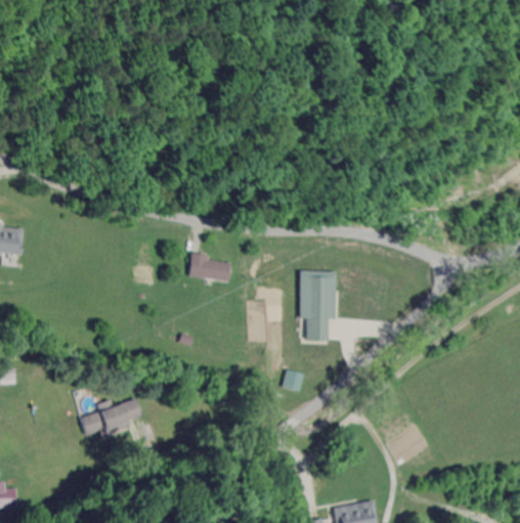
[(188,274),(229,282),(233,261),(192,253),(188,274)]
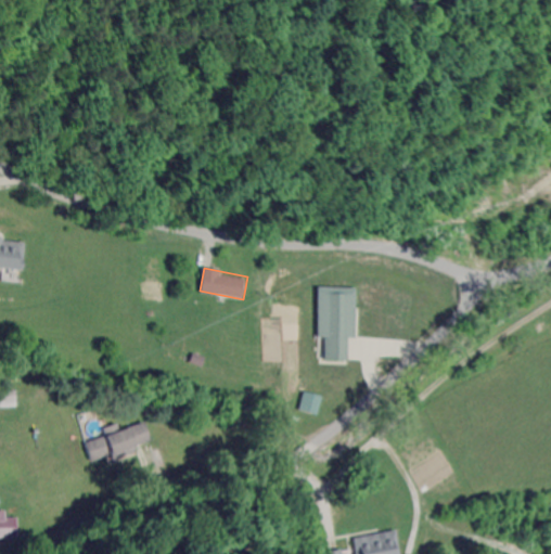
[(354,338),(355,287),(319,286),(318,338),(323,338),(323,360),(347,361),(347,338),(354,338)]
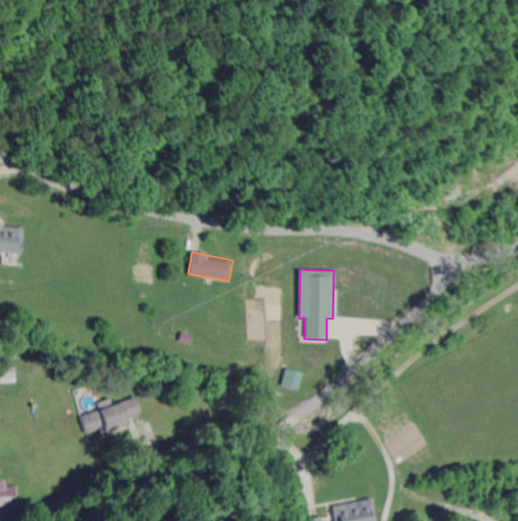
[(16,382),(16,368),(0,368),(0,374),(0,382),(16,382)]
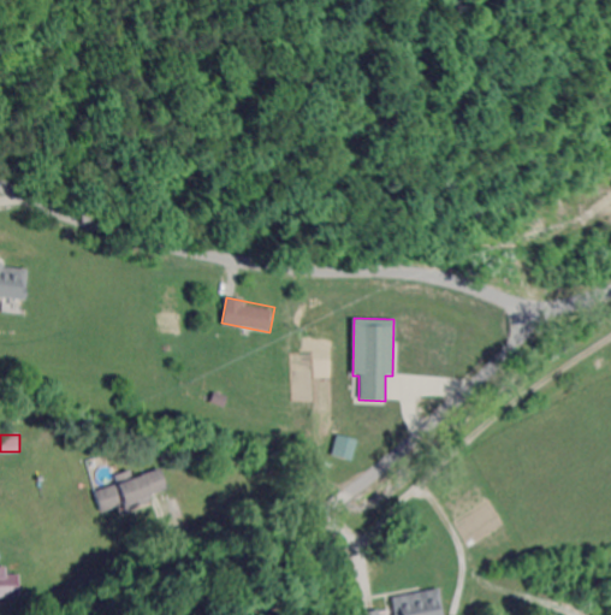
[(126,509),(170,494),(160,468),(95,491),(102,512),(124,504),(126,509)]
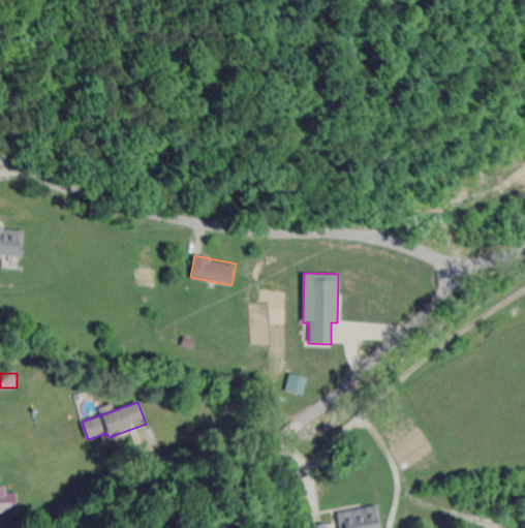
[(0,488),(0,513),(20,513),(20,489),(0,488)]
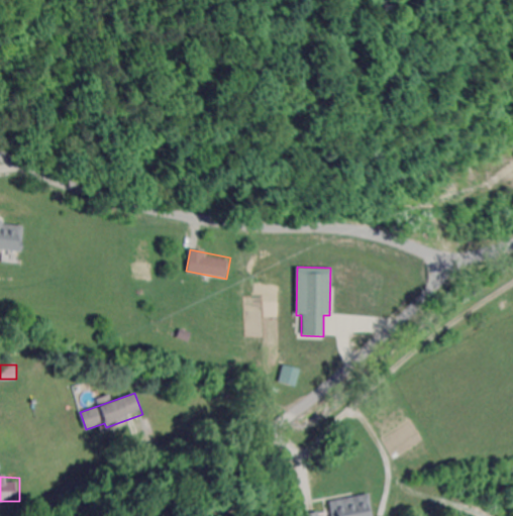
[(335,502),(336,515),(376,515),(375,498),(335,502)]
